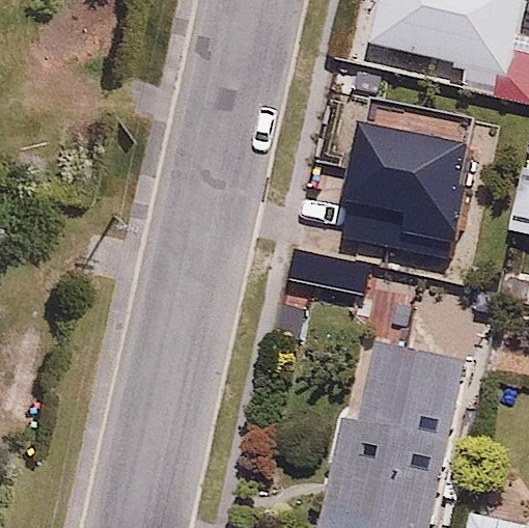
[(527,0),(376,0),(366,40),(491,71),(486,89),(528,100),(528,36),(520,34),(527,0)]
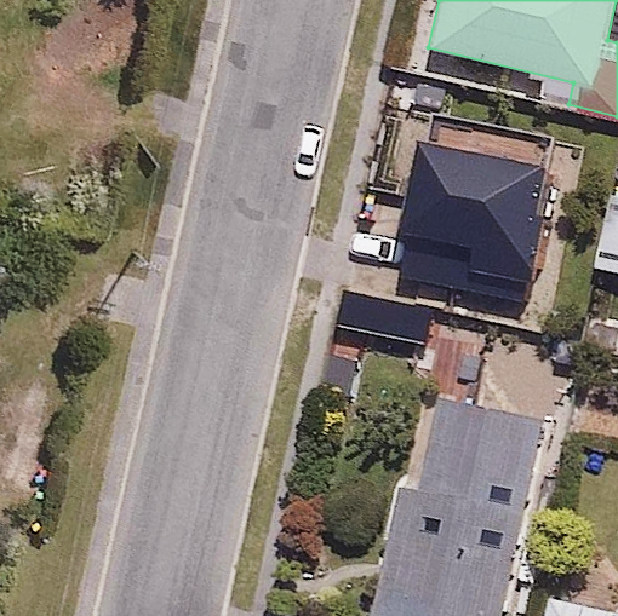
[(617,185),(616,185),(595,268),(617,272),(617,185)]
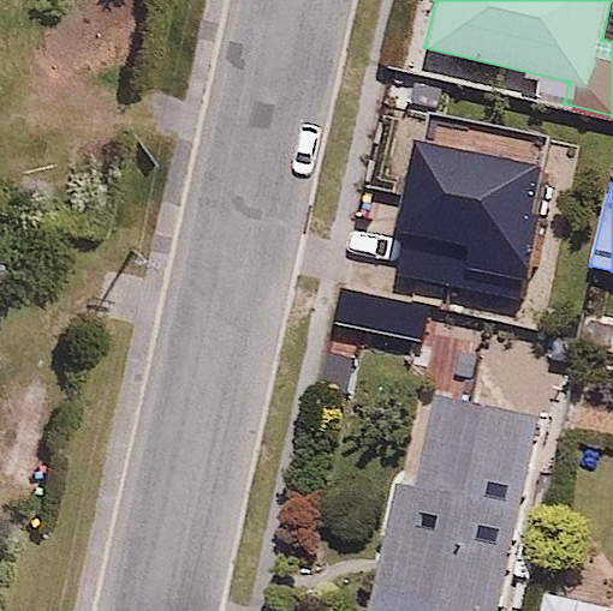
[(498,610),(543,390),(489,379),(486,399),(411,383),(363,610),(498,610)]
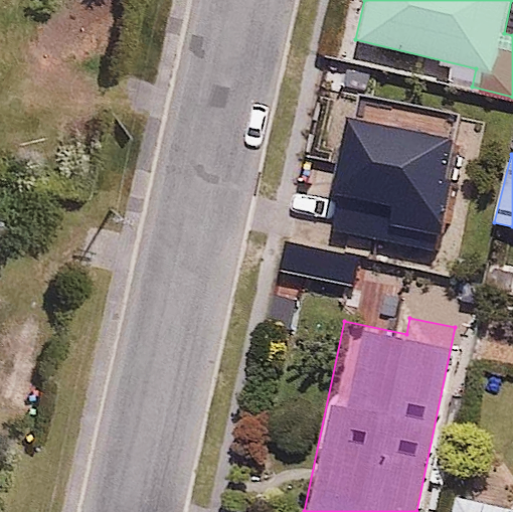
[(506,511),(454,502),(452,511),(506,511)]
